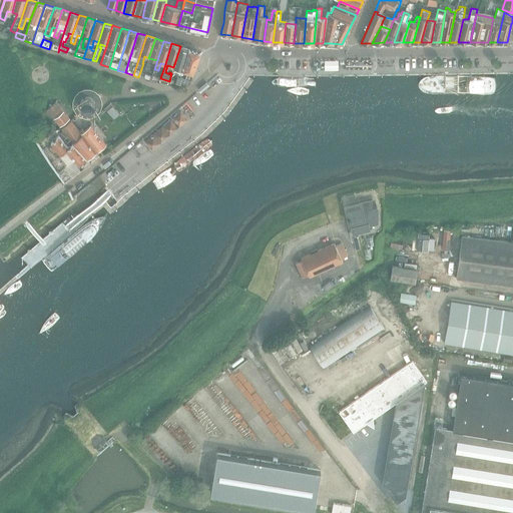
[(182,70),(188,49),(180,46),(173,67),(171,72),(180,75),(182,70)]
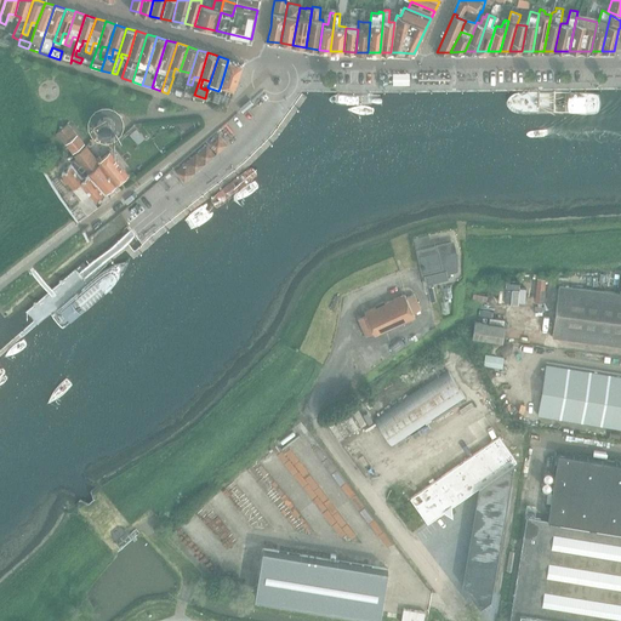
[(228,60),(221,85),(227,86),(223,96),(214,92),(211,101),(228,106),(241,64),(228,60)]
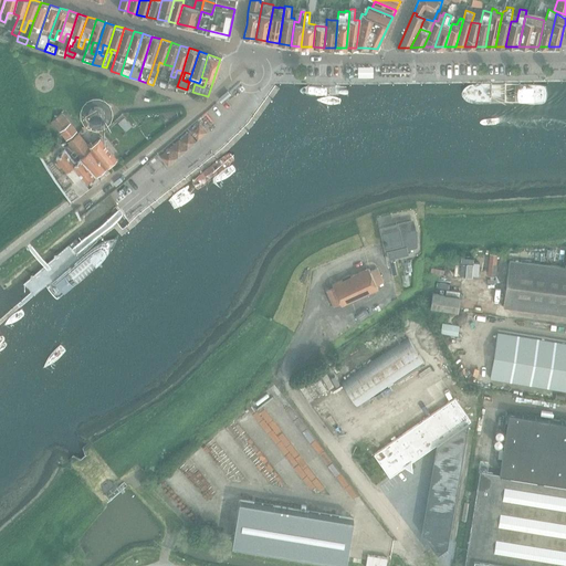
[(231,93),(228,90),(219,97),(222,101),(231,93)]
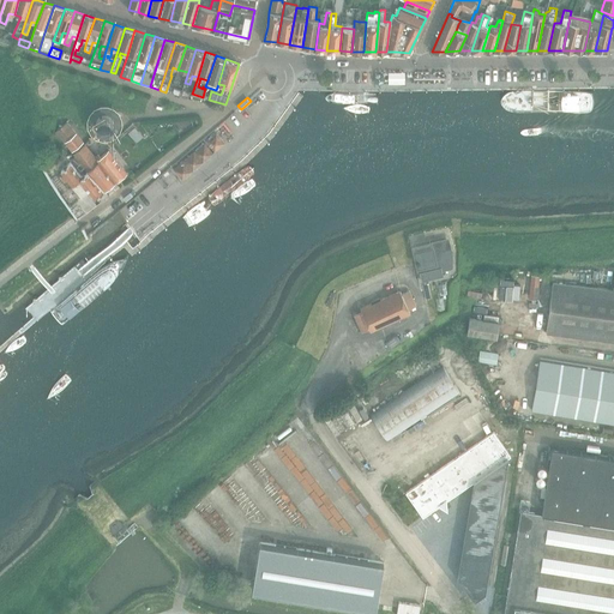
[(104,132),(106,132),(108,132),(109,131),(112,131),(113,130),(114,127),(115,126),(115,125),(116,122),(116,120),(116,119),(115,116),(114,115),(114,114),(112,113),(110,112),(109,110),(107,110),(106,110),(103,110),(102,110),(100,112),(98,113),(97,114),(96,115),(95,116),(95,119),(94,120),(94,122),(95,124),(95,126),(96,127),(97,128),(98,130),(101,131),(102,132),(104,132)]
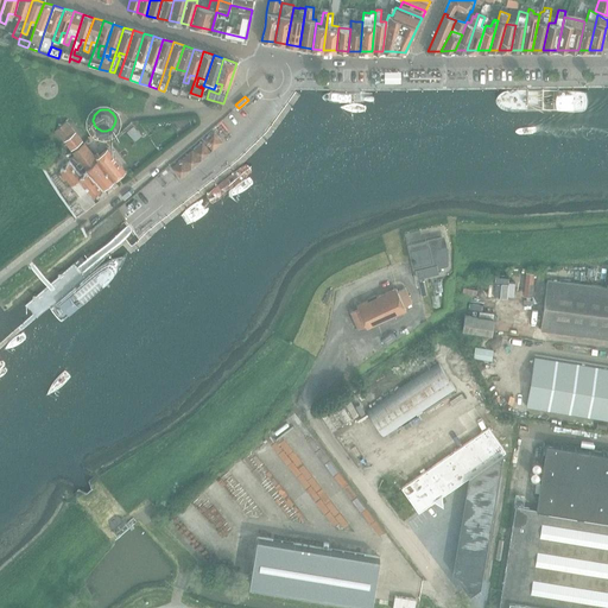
[(56,130),(71,149),(76,145),(82,139),(67,120),(56,130)]
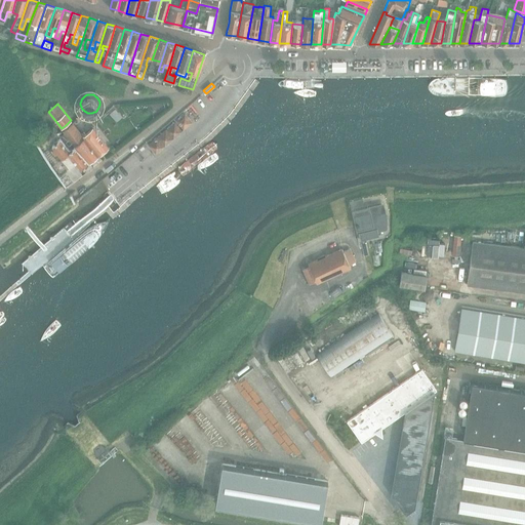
[(192,122),(185,114),(176,121),(184,129),(192,122)]
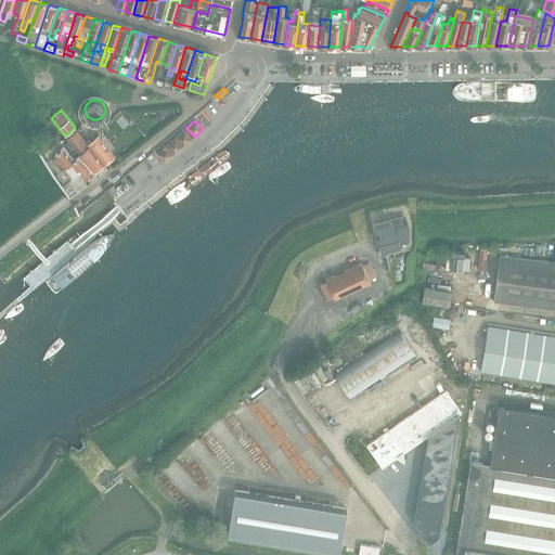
[(104,163),(88,143),(77,129),(66,138),(79,153),(93,171),(104,163)]
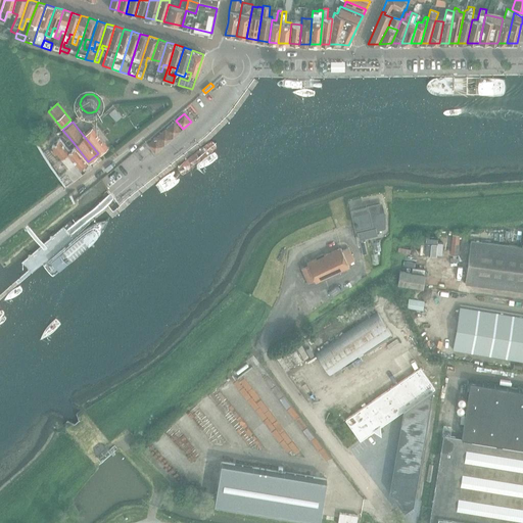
[(147,144),(154,152),(181,130),(174,122),(147,144)]
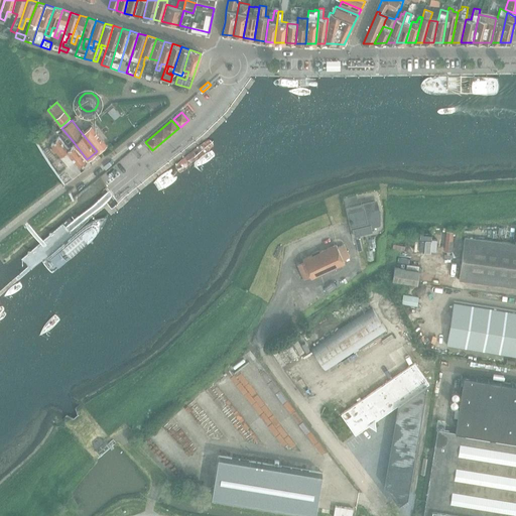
[(82,133),(97,151),(107,144),(91,125),(82,133)]
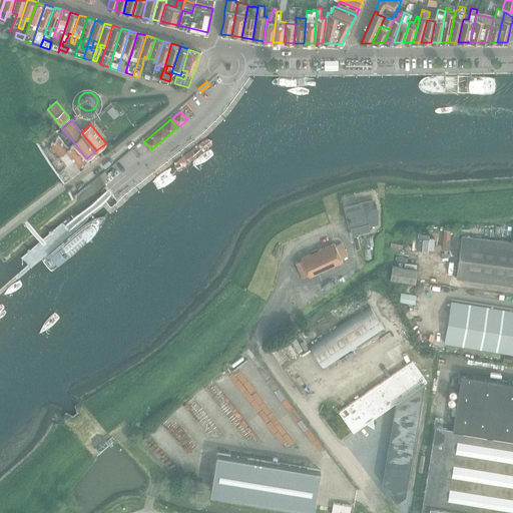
[(86,158),(73,141),(68,145),(59,133),(51,139),(53,141),(52,142),(55,147),(56,146),(61,151),(66,147),(80,163),(86,158)]
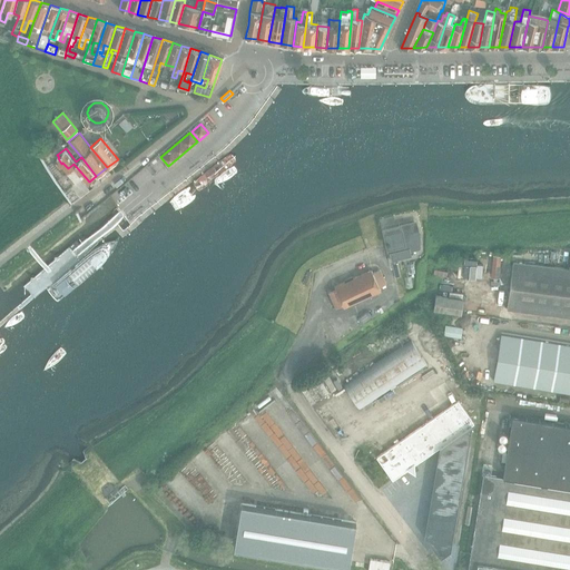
[(411,222),(384,227),(385,233),(384,233),(387,246),(390,246),(391,251),(389,252),(391,261),(412,256),(411,251),(420,248),(420,235),(415,236),(411,222)]
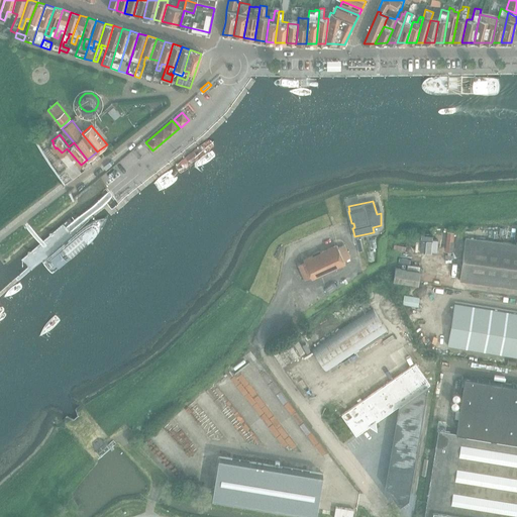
[(447,225),(446,244),(457,244),(458,226),(447,225)]
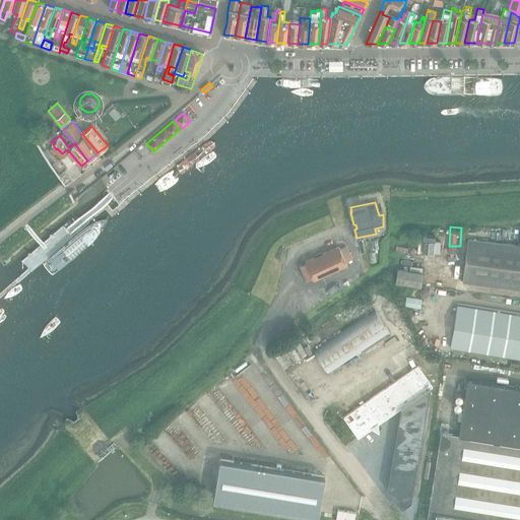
[(424,238),(440,242),(442,233),(426,230),(424,238)]
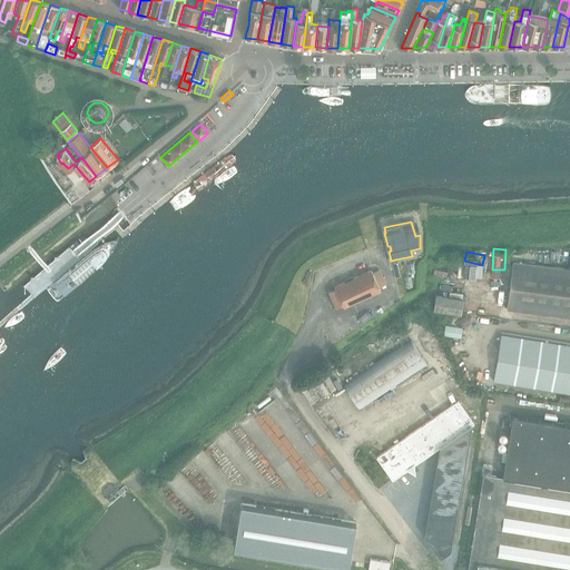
[(569,262),(569,271),(512,263),(507,308),(569,316),(569,262)]
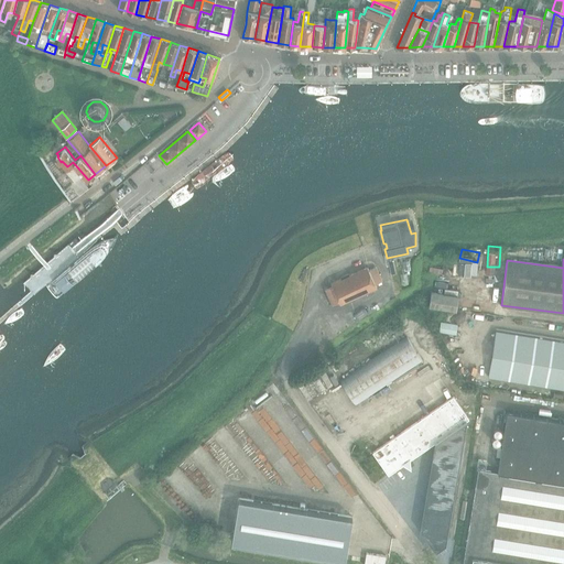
[(375,284),(382,281),(376,267),(368,270),(367,267),(331,283),(332,285),(325,289),(333,304),(339,301),(340,303),(376,286),(375,284)]
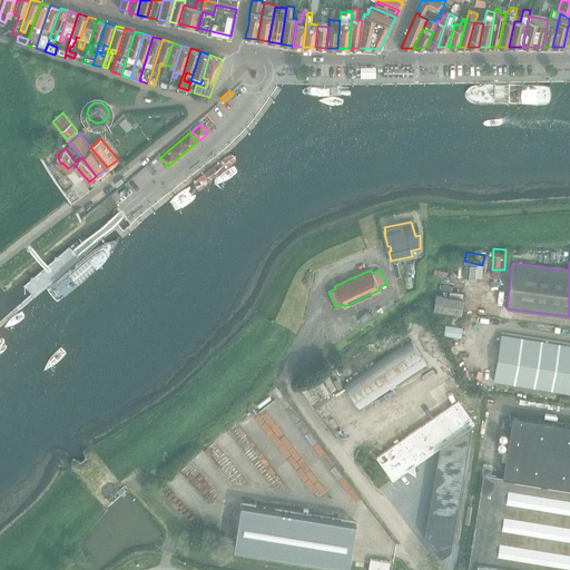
[(464,277),(464,290),(475,290),(475,277),(464,277)]
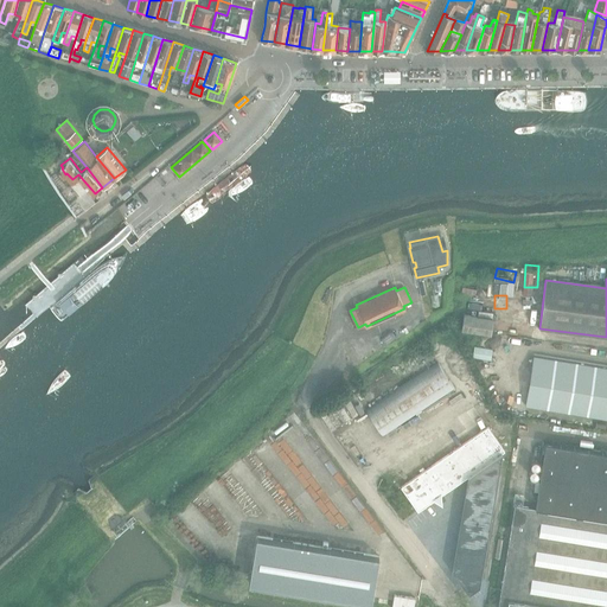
[(540,314),(541,299),(528,299),(526,313),(540,314)]
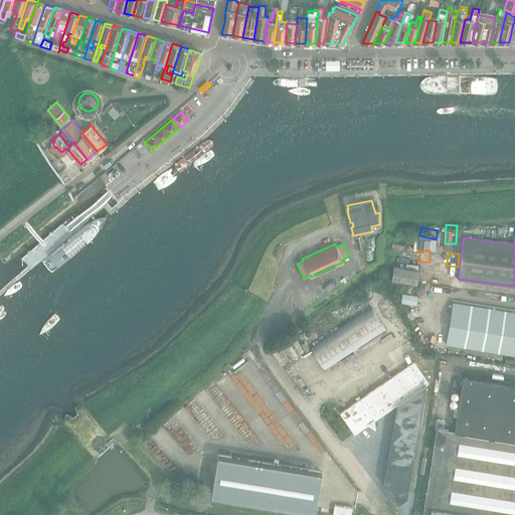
[(418,270),(417,270),(418,265),(406,263),(405,268),(393,267),(391,279),(416,283),(418,270)]
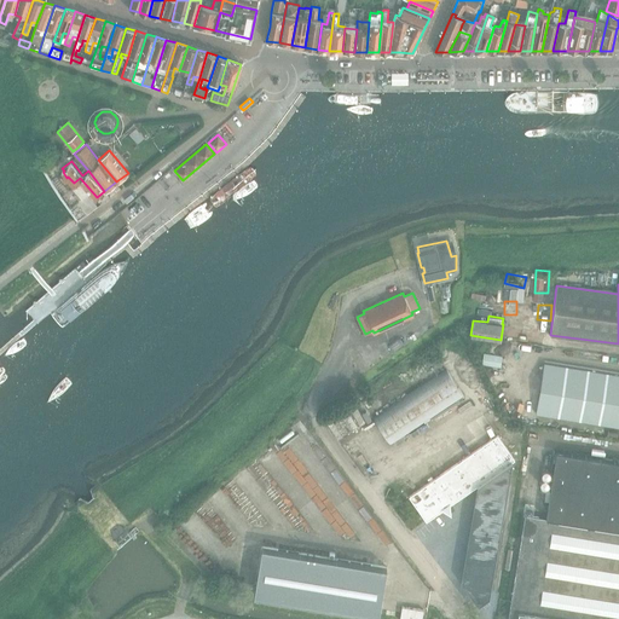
[(484,358),(502,359),(502,346),(484,345),(484,358)]
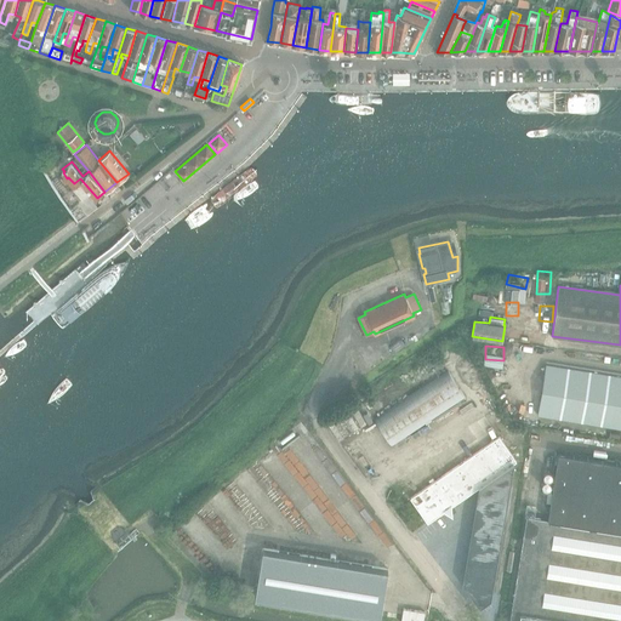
[(429,372),(439,368),(437,362),(427,366),(429,372)]
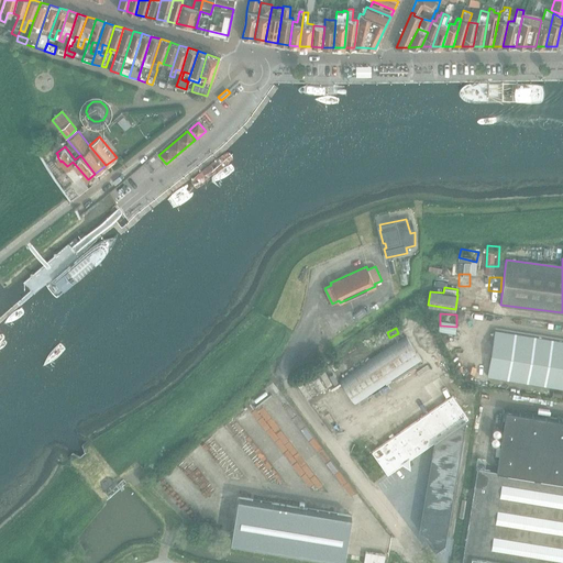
[(422,329),(331,389),(360,432),(446,371),(422,329)]
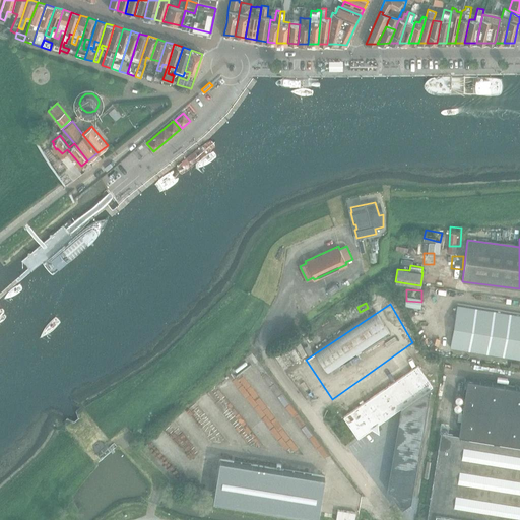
[(449,346),(519,358),(519,314),(456,305),(449,346)]
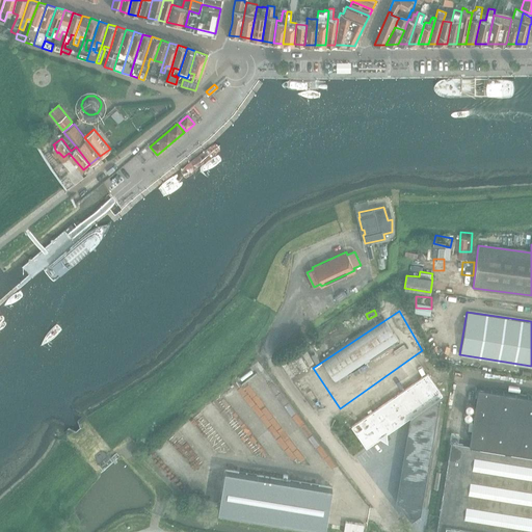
[(296,344),(310,365),(314,363),(300,341),(296,344)]
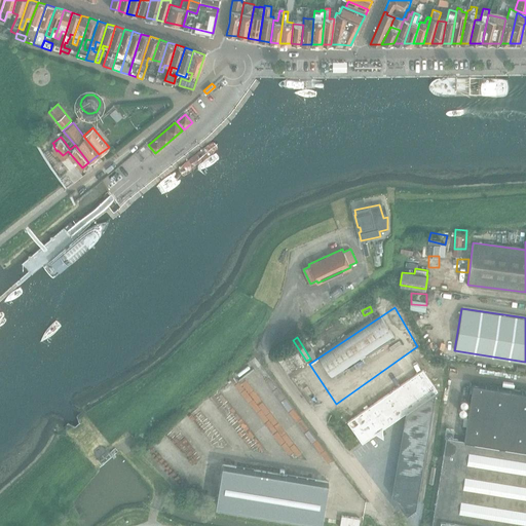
[(297,351),(293,354),(287,344),(273,352),(287,373),(304,362),(297,351)]
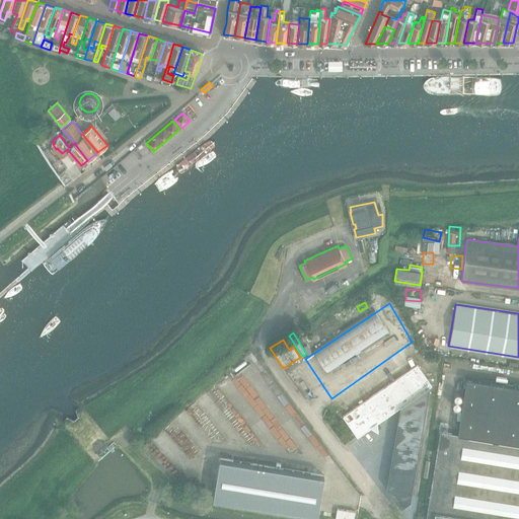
[(417,365),(343,417),(357,437),(371,427),(378,431),(377,423),(399,408),(405,416),(399,421),(409,433),(395,442),(404,454),(392,463),(400,474),(388,485),(401,503),(411,497),(430,386),(431,385),(417,365)]
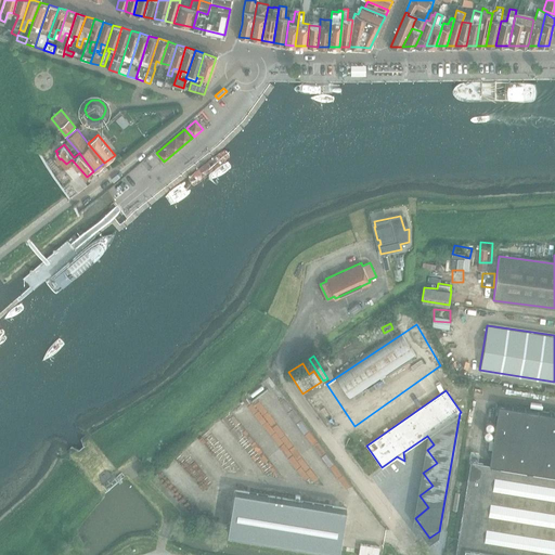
[(232,404),(253,427),(263,417),(243,395),(232,404)]
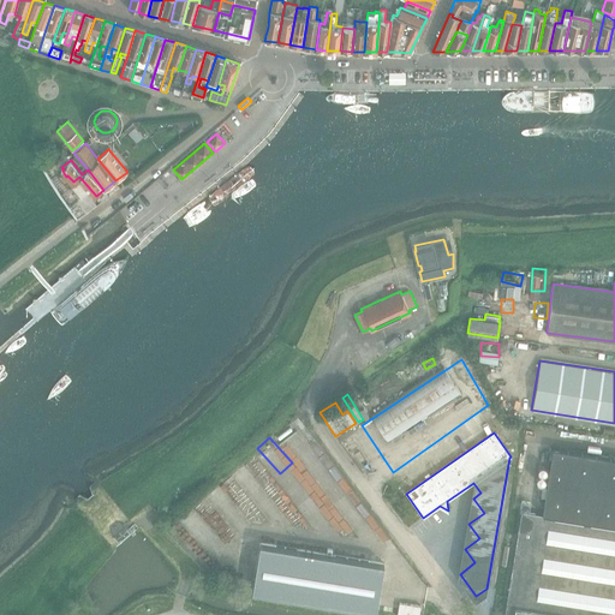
[(543,514),(521,512),(505,614),(614,614),(614,457),(554,448),(543,514)]
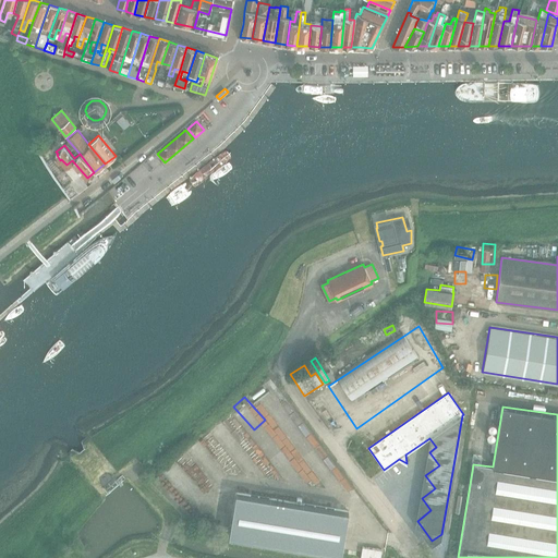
[(227,417),(217,424),(222,434),(233,428),(227,417)]
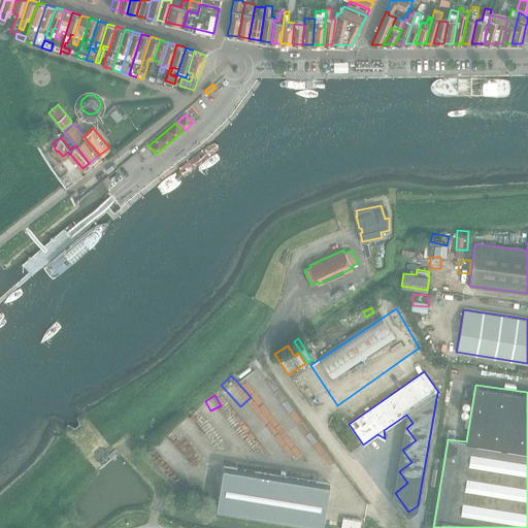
[(162,457),(184,457),(184,451),(192,451),(191,457),(200,457),(201,446),(186,444),(186,425),(175,425),(175,436),(157,436),(157,447),(163,447),(162,457)]
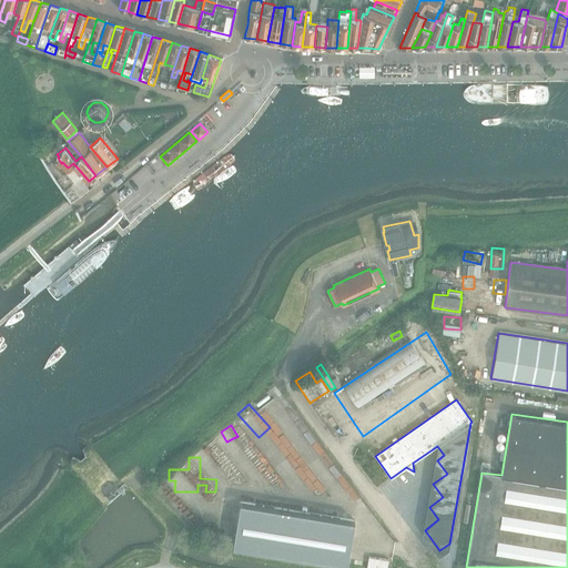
[(196,495),(189,538),(347,564),(355,520),(196,495)]
